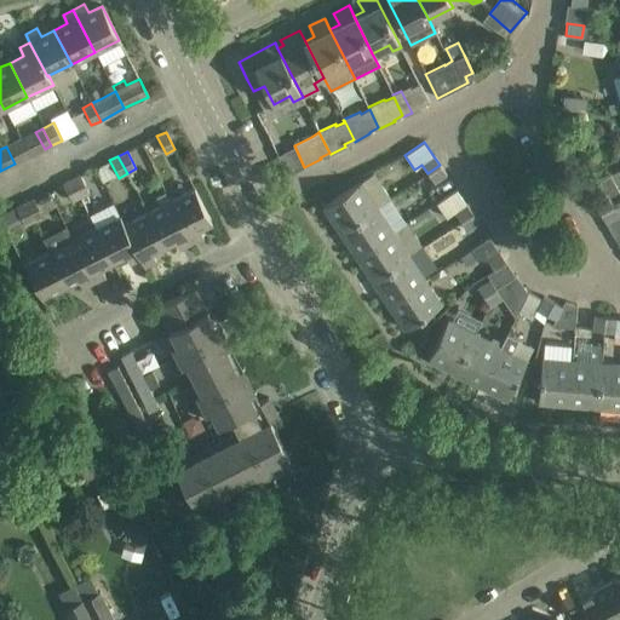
[(440,165),(428,173),(434,183),(446,174),(440,165)]
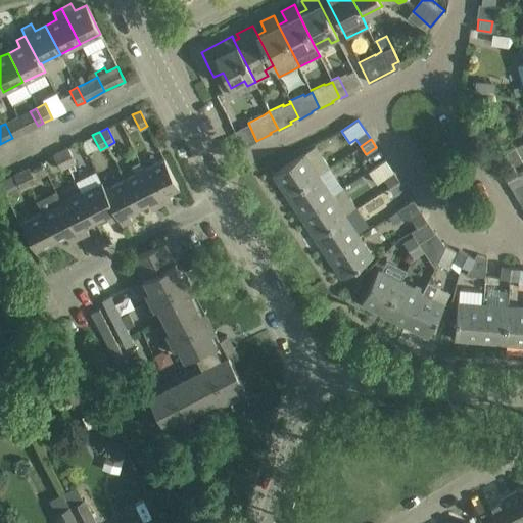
[(513,167),(522,161),(514,147),(494,158),(507,180),(517,174),(513,167)]
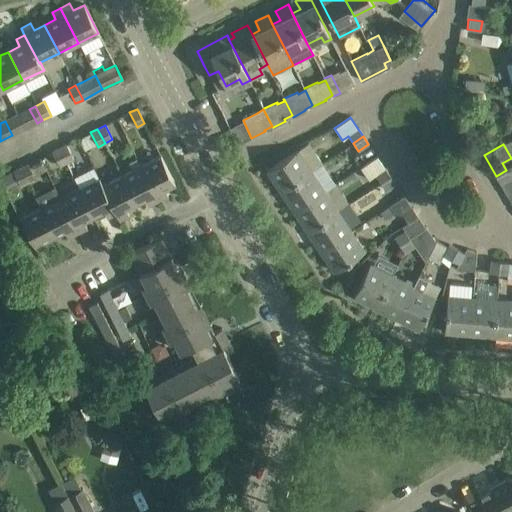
[(73,159),(66,145),(58,149),(66,163),(73,159)]
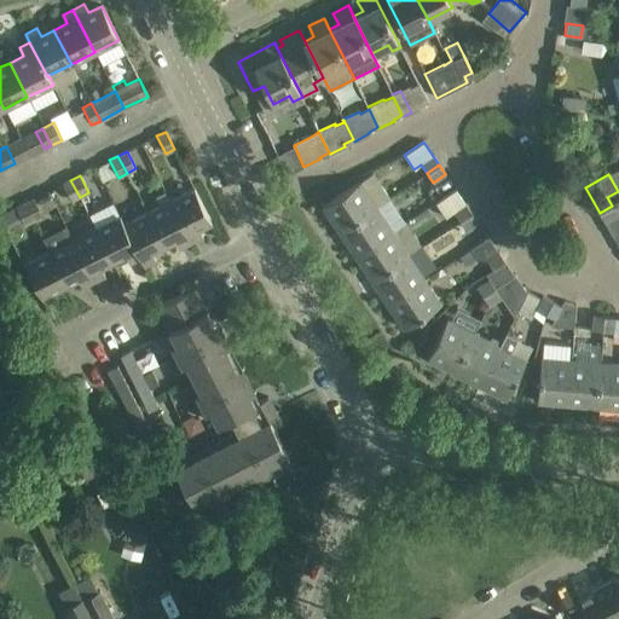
[(62,184),(71,201),(73,201),(77,210),(85,208),(80,197),(70,180),(62,184)]
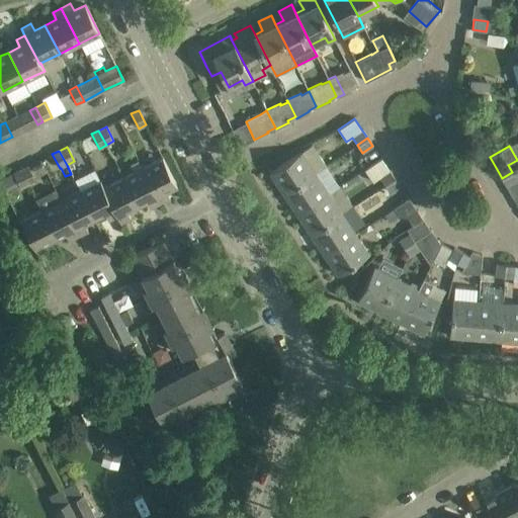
[(315,173),(300,152),(269,173),(283,193),(315,173)]
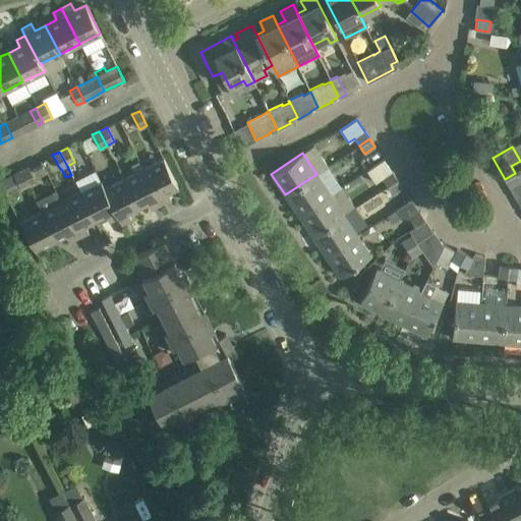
[(163,159),(143,169),(161,205),(171,199),(167,192),(178,187),(163,159)]
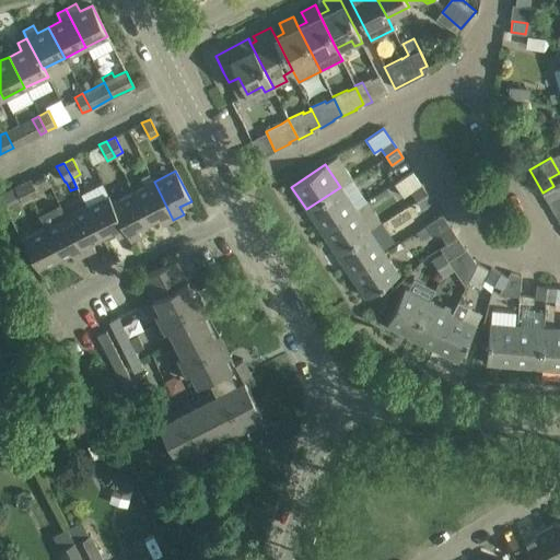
[(132,193),(148,223),(160,218),(163,224),(173,220),(154,182),(152,182),(148,174),(140,178),(144,186),(132,193)]
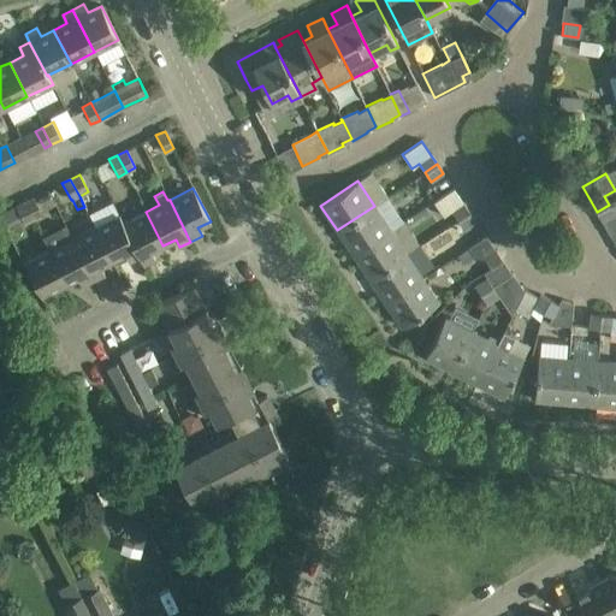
[(23,202),(33,220),(41,215),(33,197),(23,202)]
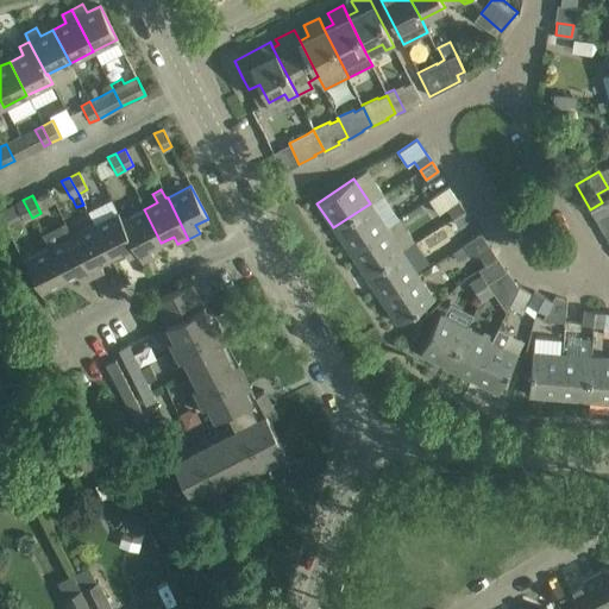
[(603,234),(607,232),(608,230),(608,199),(603,202),(602,202),(590,209),(603,234)]
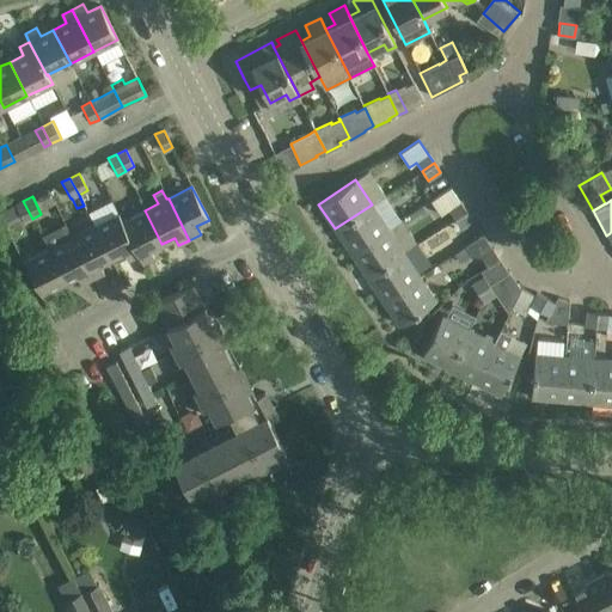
[(32,219),(23,201),(16,206),(24,222),(32,219)]
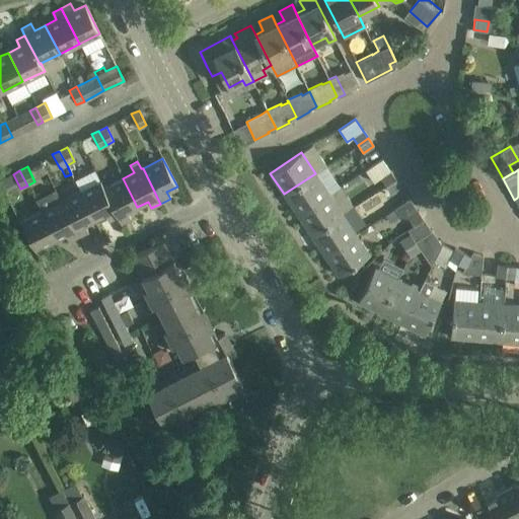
[(390,171),(380,178),(385,186),(395,178),(390,171)]
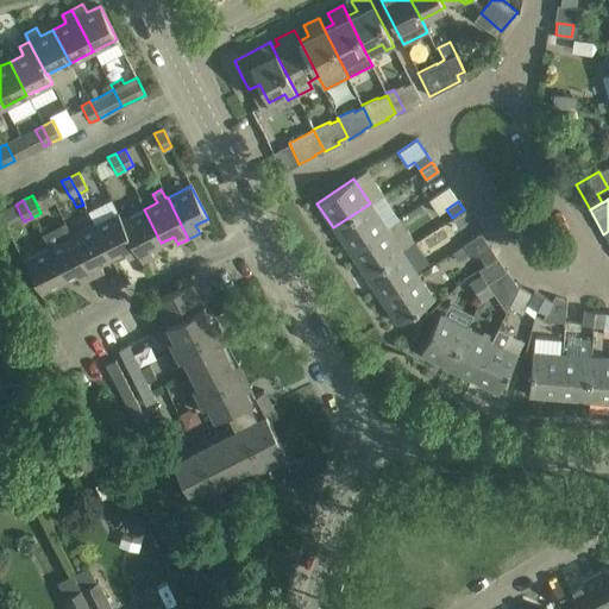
[(333,227),(349,251),(385,227),(370,203),(333,227)]
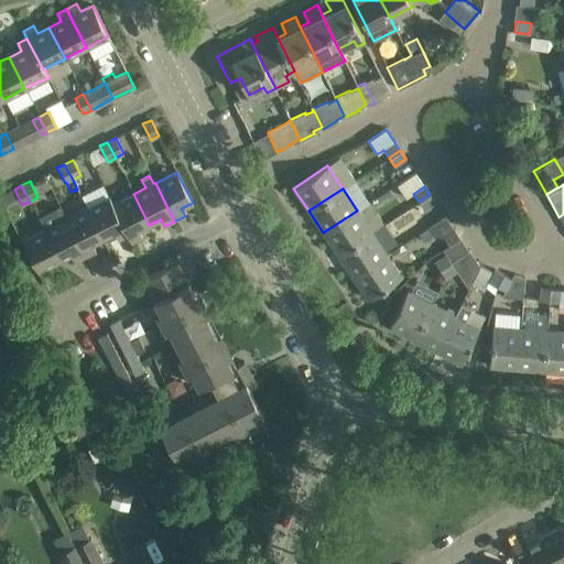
[(109,196),(108,197),(127,236),(131,243),(142,238),(138,230),(149,225),(133,194),(112,204),(109,196)]
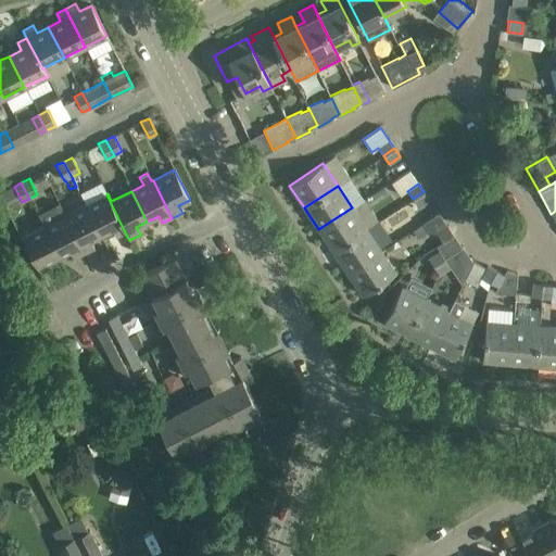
[(418,207),(429,200),(424,191),(413,199),(418,207)]
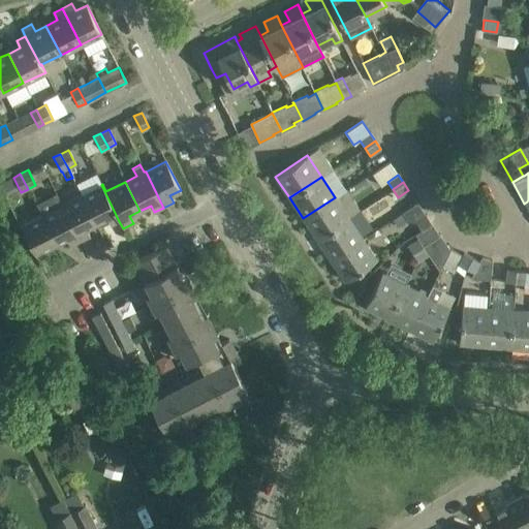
[(101,185),(81,194),(96,224),(106,219),(111,225),(119,221),(101,185)]
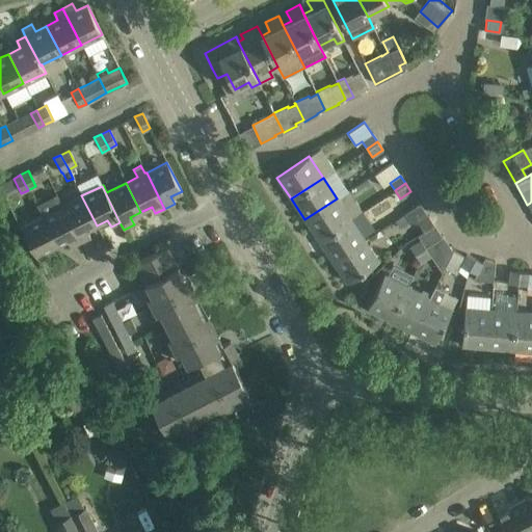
[(97,225),(81,195),(61,206),(80,242),(89,237),(86,231),(97,225)]
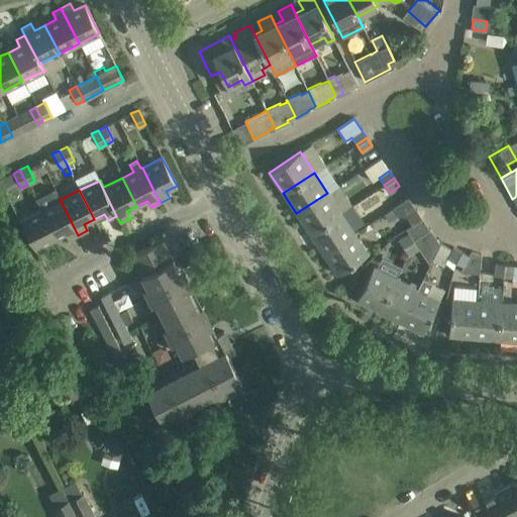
[(296,213),(310,233),(341,213),(327,193),(296,213)]
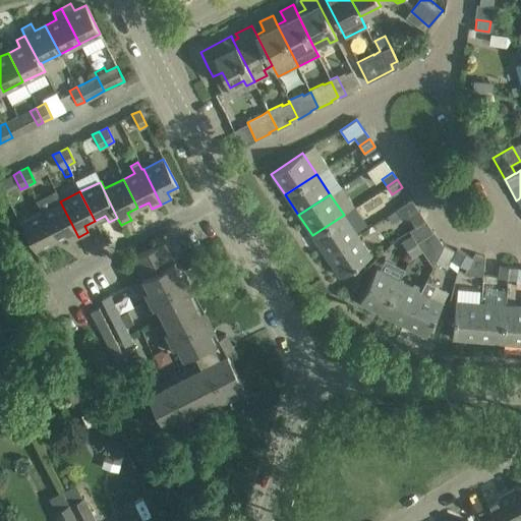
[(69,242),(78,237),(60,201),(40,212),(55,240),(65,235),(69,242)]
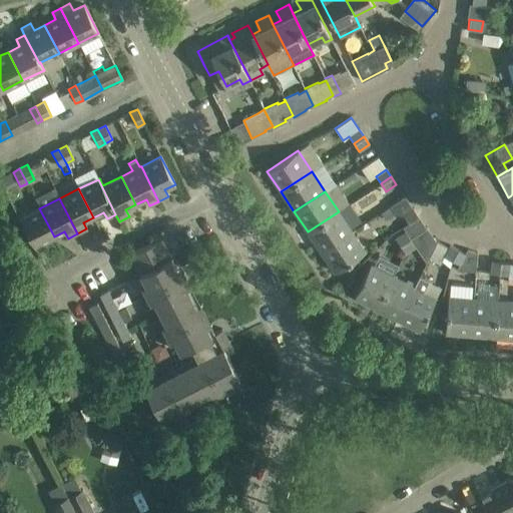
[(391,206),(380,213),(385,220),(395,213),(391,206)]
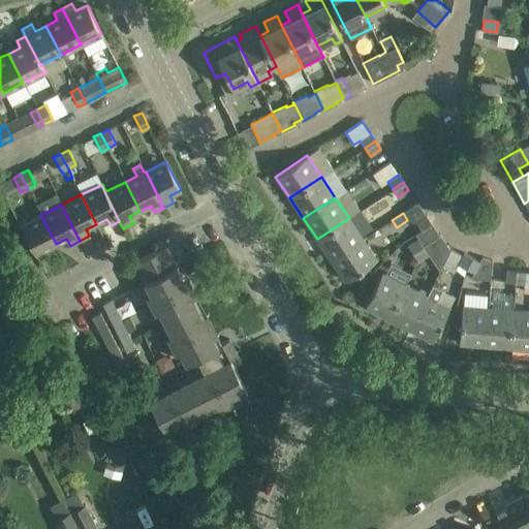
[(45,249),(56,244),(40,215),(21,225),(39,261),(49,256),(45,249)]
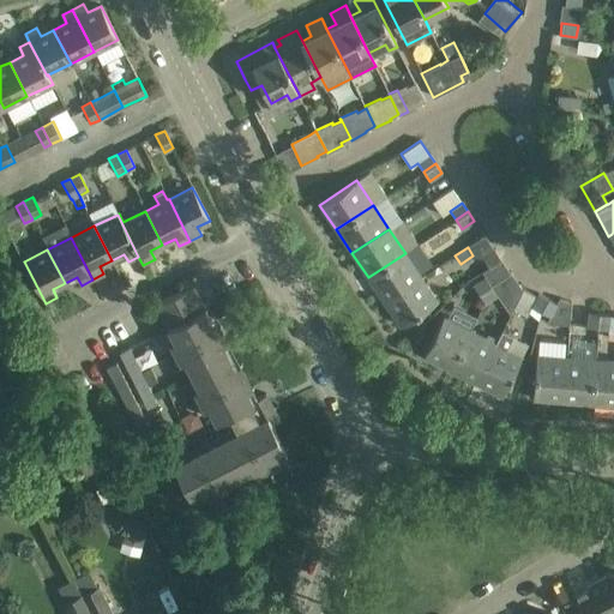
[(495,250),(482,258),(489,268),(501,259),(495,250)]
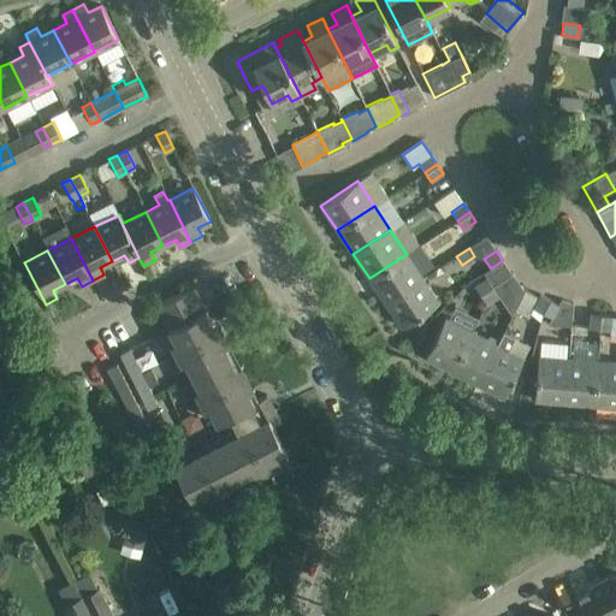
[(369,278),(385,303),(422,278),(407,254),(369,278)]
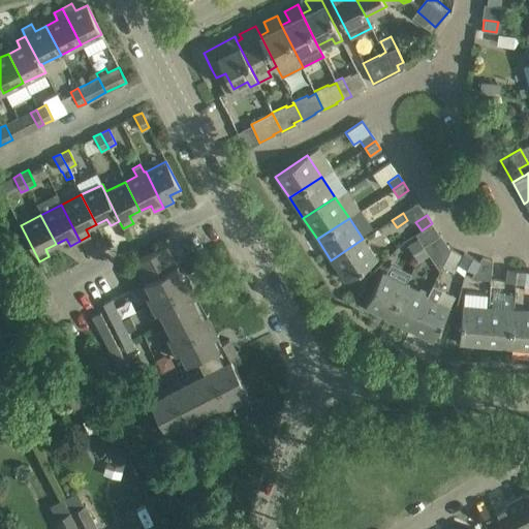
[(441,268),(449,250),(440,236),(424,247),(428,254),(439,272),(441,268)]
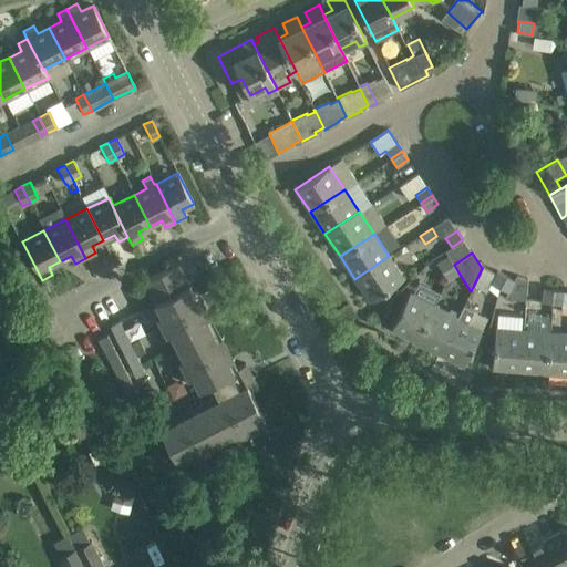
[(403,278),(389,256),(354,279),(369,301),(403,278)]
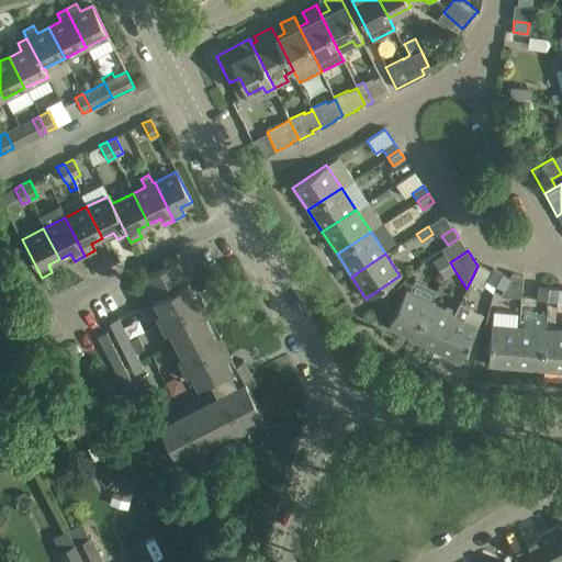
[(433,260),(444,277),(454,270),(450,262),(444,254),(433,260)]
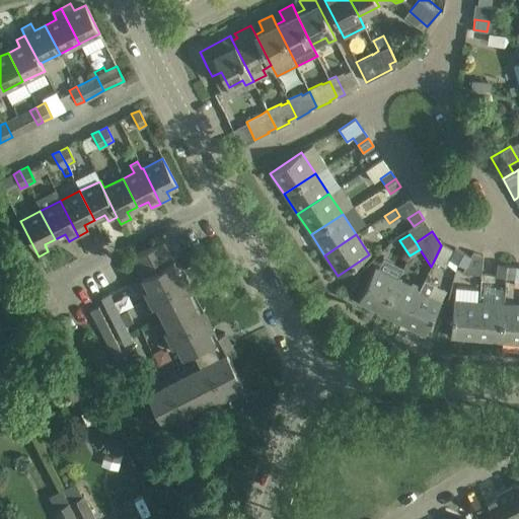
[(213,339),(168,251),(162,241),(132,256),(182,356),(193,351),(201,365),(146,392),(162,424),(241,383),(229,359),(236,356),(232,349),(219,356),(212,341),(225,335),(225,332),(213,339)]
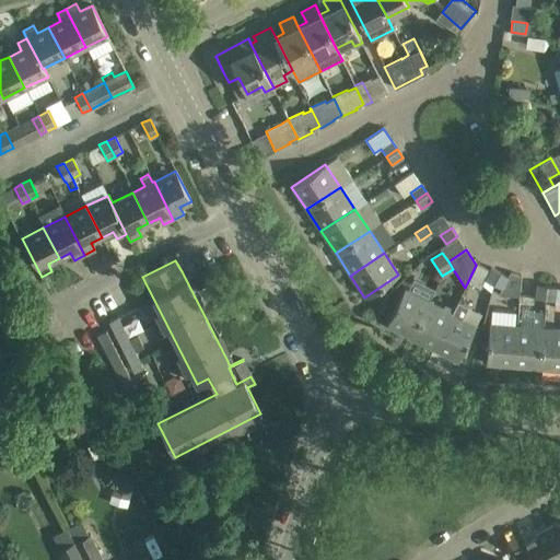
[(499,272),(490,268),(489,270),(477,264),(476,265),(467,283),(479,289),(485,280),(493,284),(499,272)]
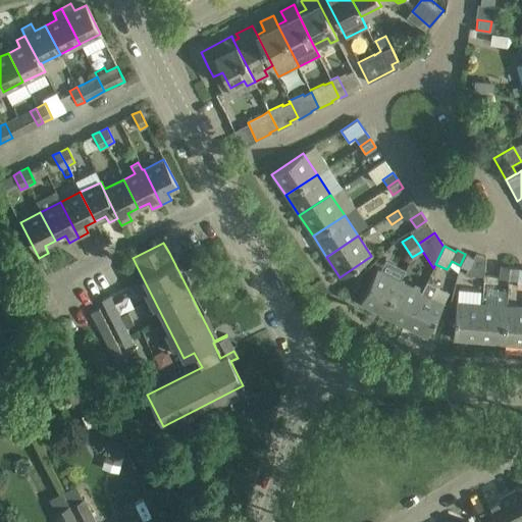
[(475,254),(474,256),(473,258),(465,254),(460,265),(468,269),(465,274),(483,276),(485,257),(475,254)]
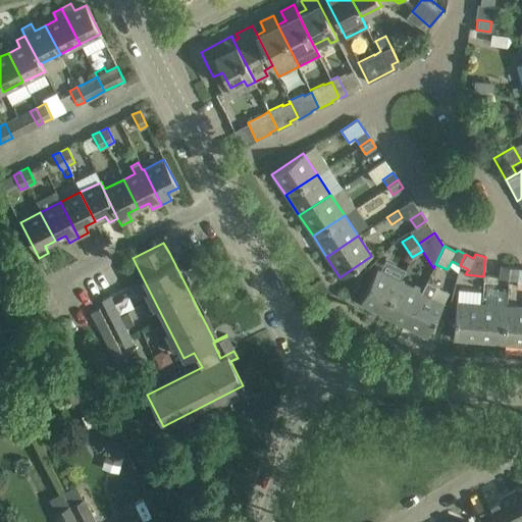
[(508,278),(509,266),(501,265),(499,277),(508,278)]
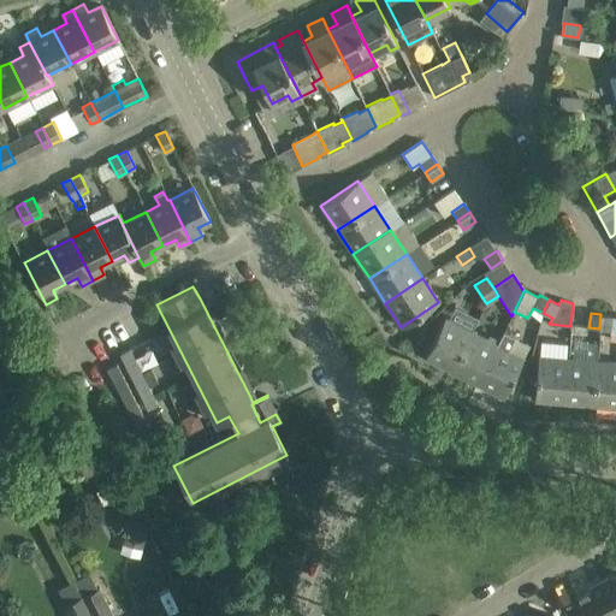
[(615,335),(615,315),(600,314),(599,329),(610,331),(609,335),(615,335)]
